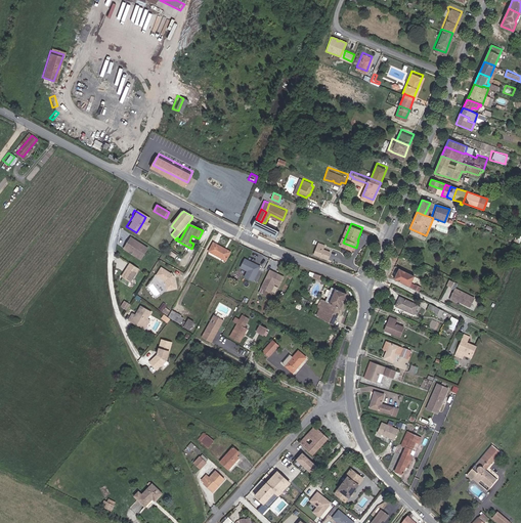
[(124,245),(121,249),(130,255),(132,252),(139,256),(144,249),(127,237),(123,244),(124,245)]
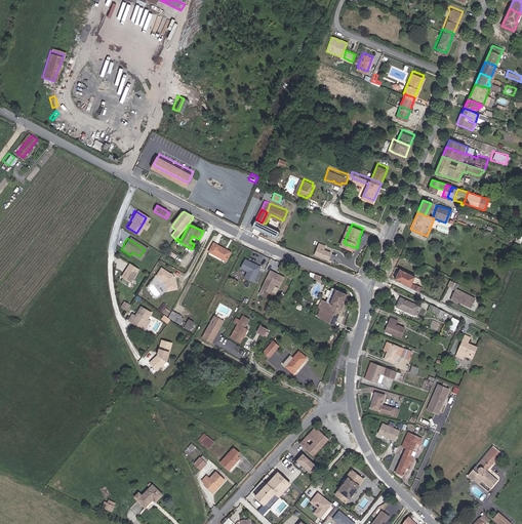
[(225,259),(229,250),(212,242),(208,250),(225,259)]
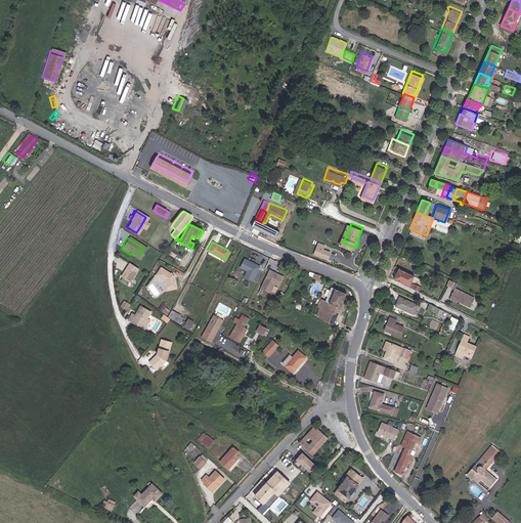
[(316,252),(330,257),(332,250),(326,247),(319,245),(316,252)]
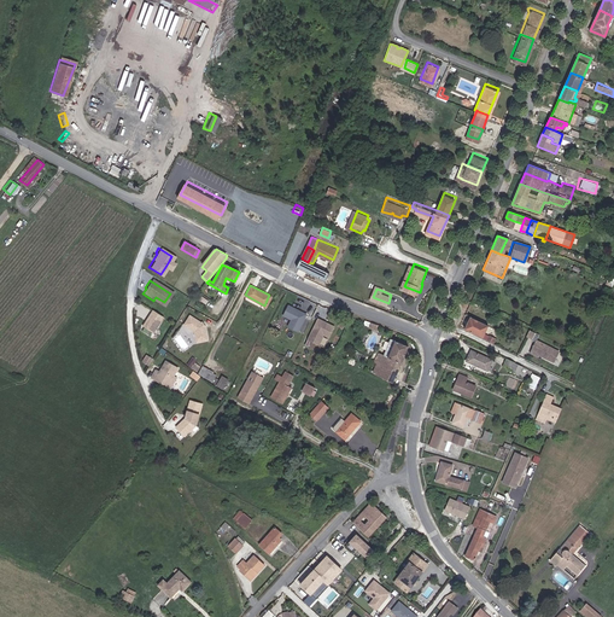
[(296,332),(304,315),(286,306),(281,316),(290,320),(286,327),(296,332)]
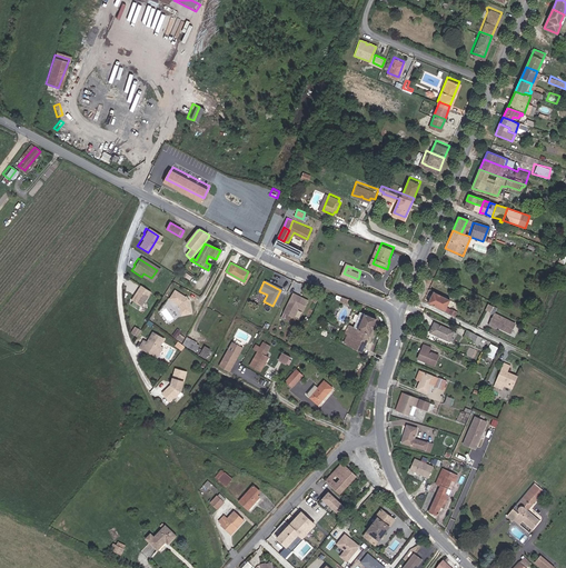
[(137,307),(146,291),(136,286),(131,292),(132,294),(131,295),(130,295),(127,300),(137,307)]
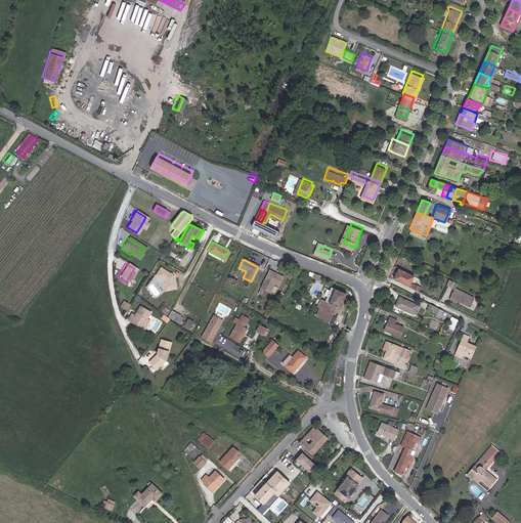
[(411,276),(415,272),(400,265),(398,270),(411,276)]
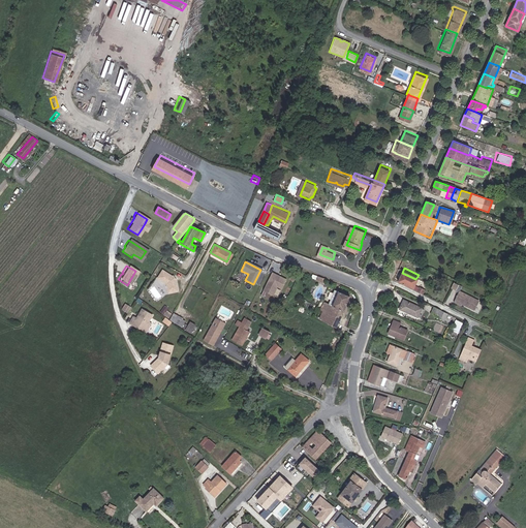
[(166,281),(169,278),(160,271),(153,279),(161,285),(162,294),(172,293),(172,284),(171,284),(166,281)]
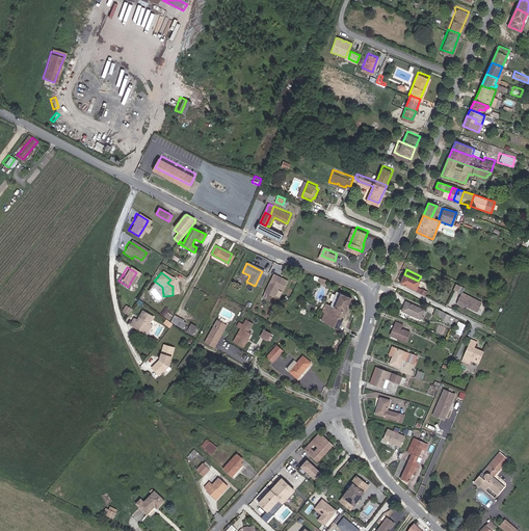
[(415,291),(417,287),(419,282),(418,281),(404,274),(403,273),(398,284),(415,291)]
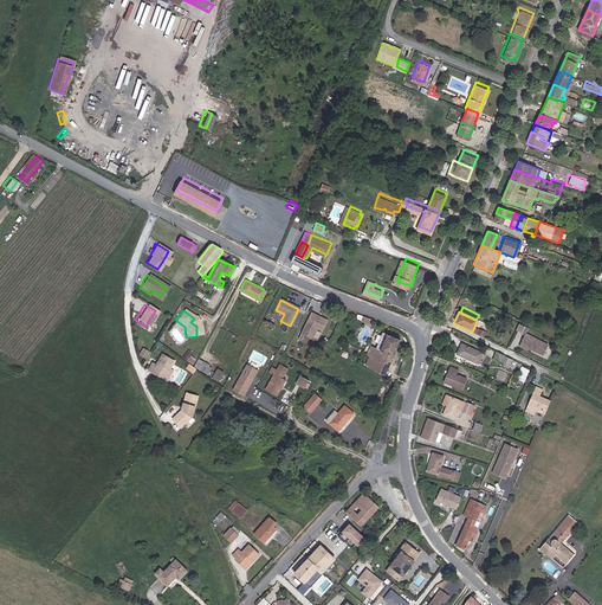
[(321,330),(325,320),(310,313),(299,333),(310,339),(315,328),(321,330)]
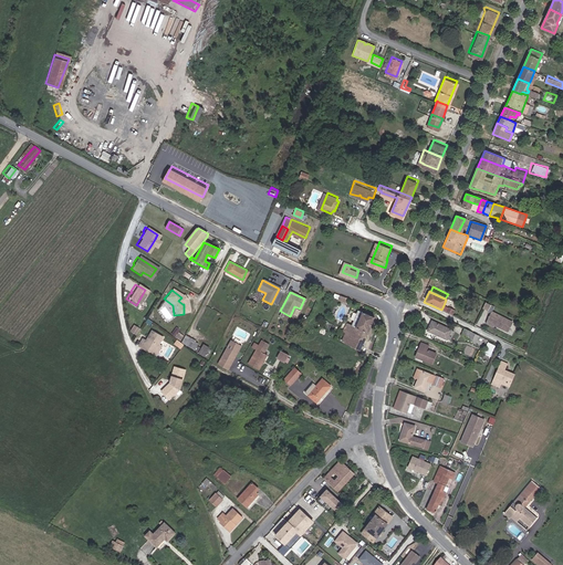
[(344,342),(360,348),(374,315),(357,309),(354,318),(357,320),(356,323),(352,322),(346,320),(342,331),(346,333),(344,338),(344,342)]
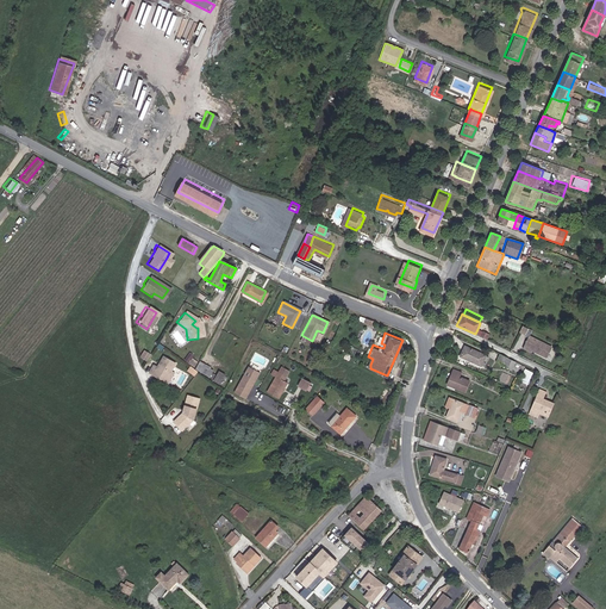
[(553,346),(528,334),(522,347),(531,352),(533,348),(535,349),(535,350),(548,356),(553,346)]
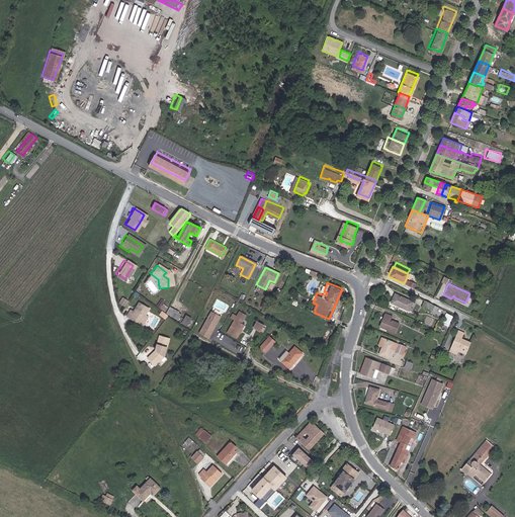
[(408,311),(412,303),(394,294),(390,304),(408,311)]
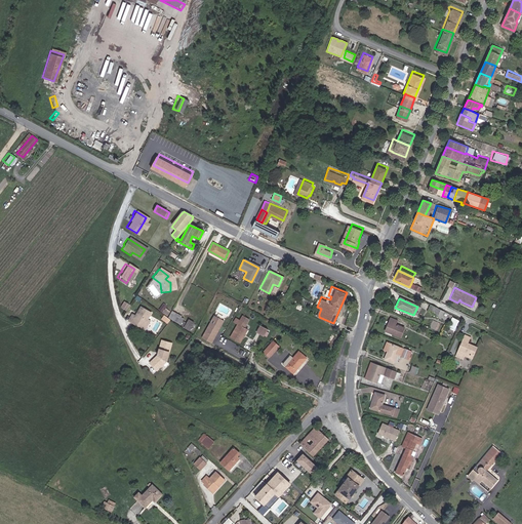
[(163,306),(164,304),(161,301),(156,309),(165,315),(168,309),(163,306)]
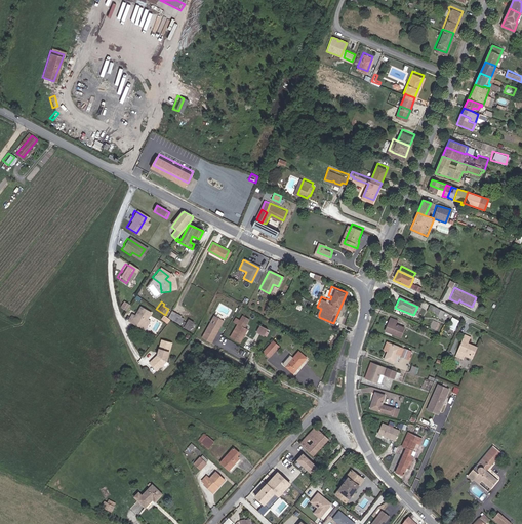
[(132,314),(129,312),(125,319),(128,320),(129,319),(138,324),(138,326),(144,317),(148,310),(137,305),(132,314)]
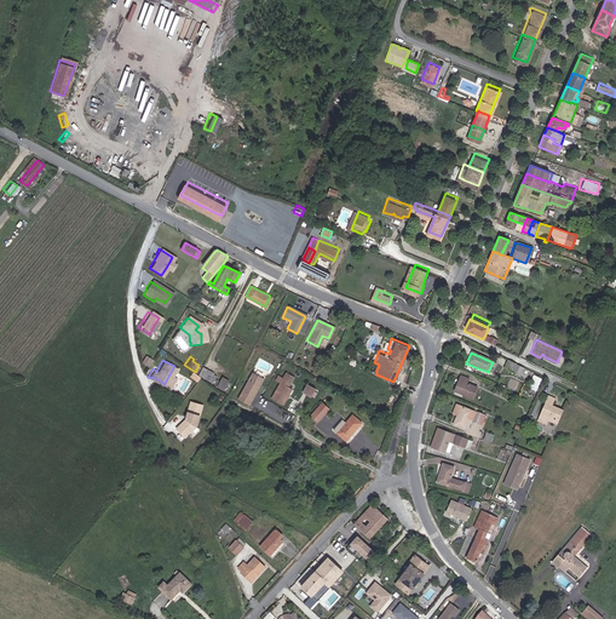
[(502,368),(512,373),(516,365),(507,360),(502,368)]
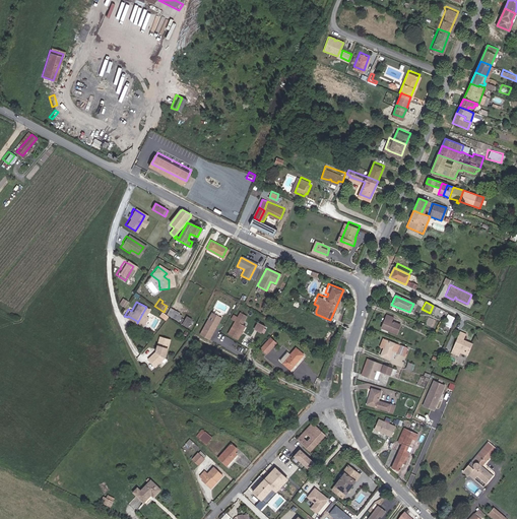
[(173,319),(176,312),(170,309),(167,315),(173,319)]
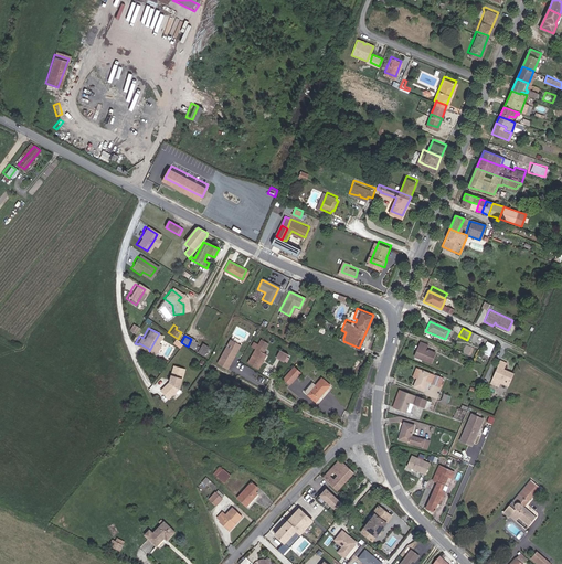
[(480,351),(488,353),(492,343),(485,340),(480,351)]
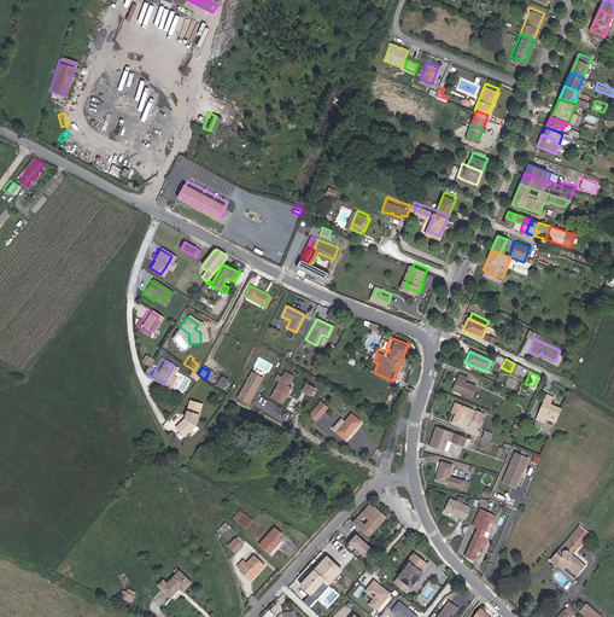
[(217,373),(212,384),(220,388),(226,377),(217,373)]
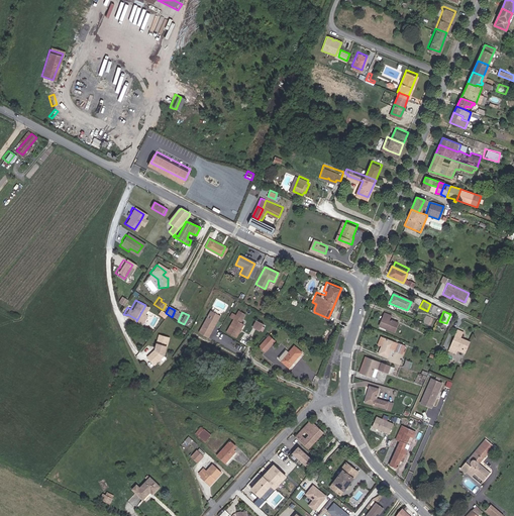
[(206,339),(219,317),(209,312),(197,333),(206,339)]
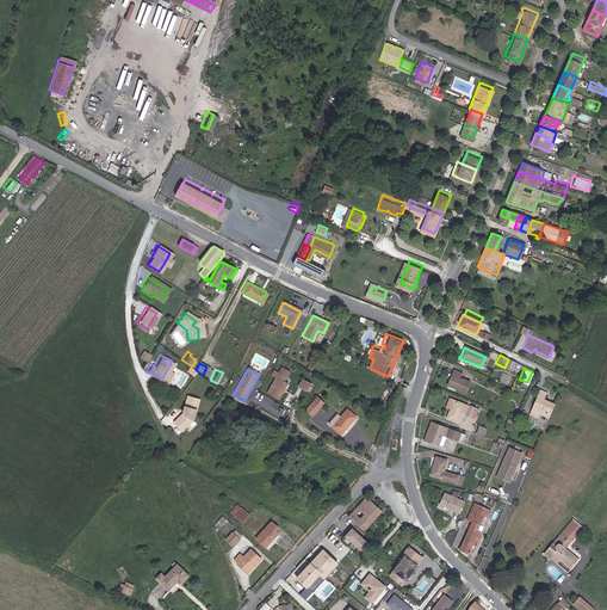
[(286,383),(291,375),(282,369),(279,375),(277,377),(286,383)]
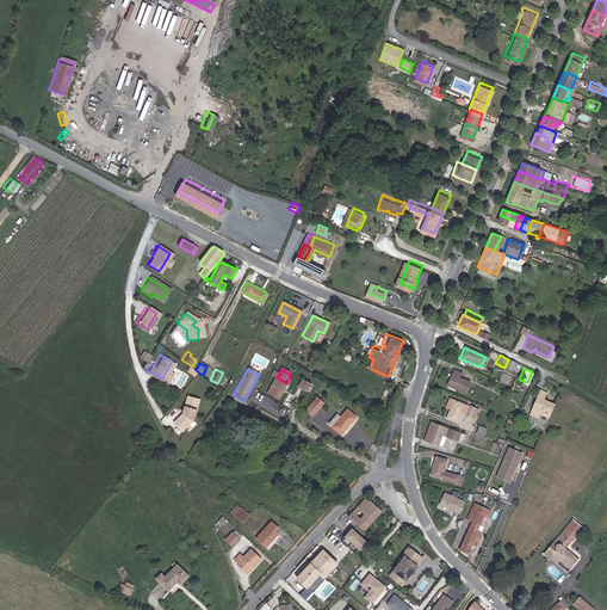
[(447,386),(465,393),(470,382),(459,379),(462,374),(453,370),(447,386)]
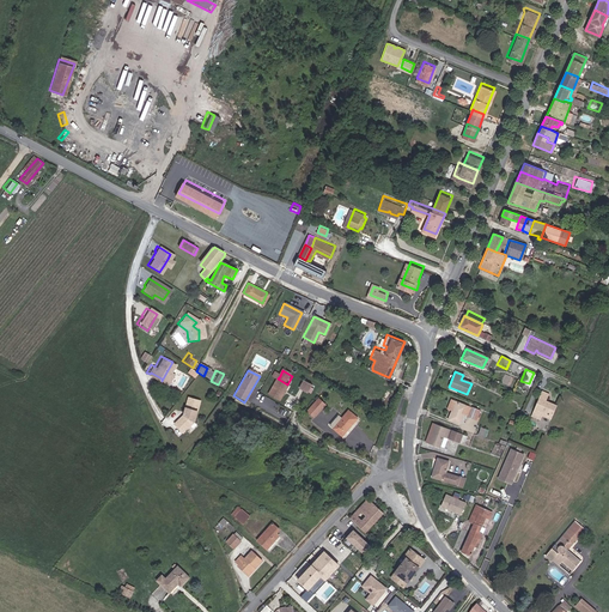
[(223,387),(229,389),(232,381),(226,379),(223,387)]
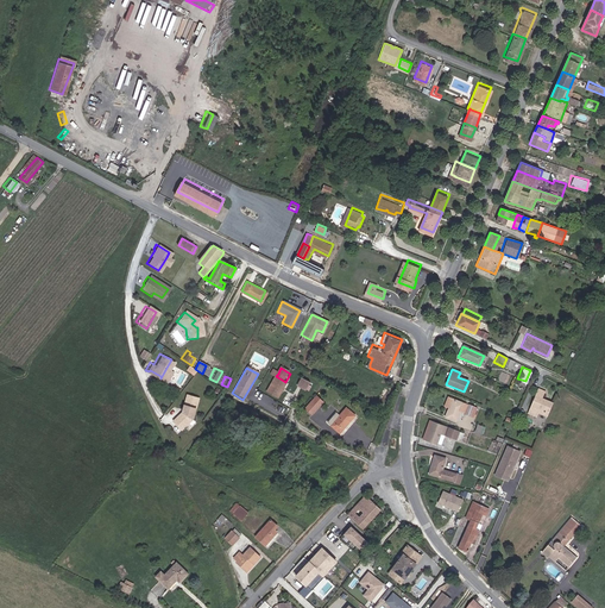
[(279,400),(288,383),(285,382),(276,376),(276,378),(266,393),(279,400)]
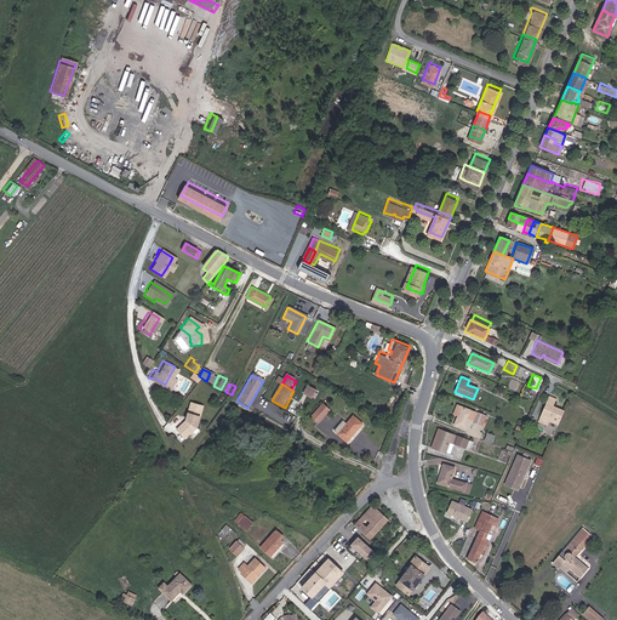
[(303,397),(312,402),(316,393),(308,388),(303,397)]
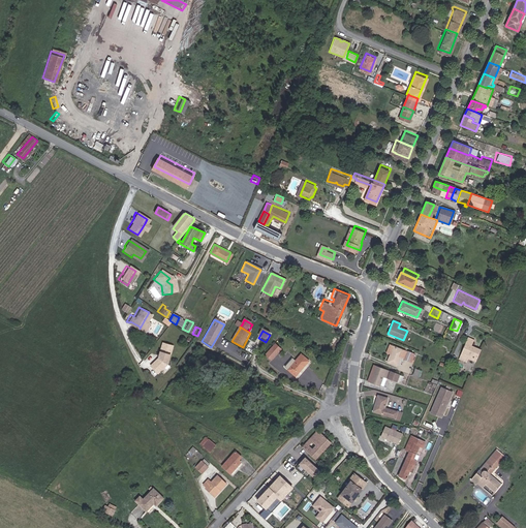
[(174,341),(163,339),(161,352),(162,352),(162,354),(161,355),(153,363),(161,370),(171,361),(174,341)]
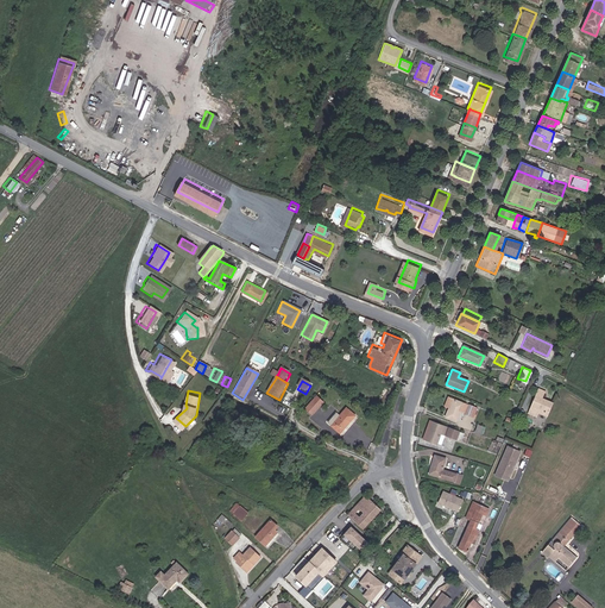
[(549,414),(555,401),(550,399),(550,400),(548,399),(548,397),(537,393),(529,412),(539,415),(541,411),(549,414)]
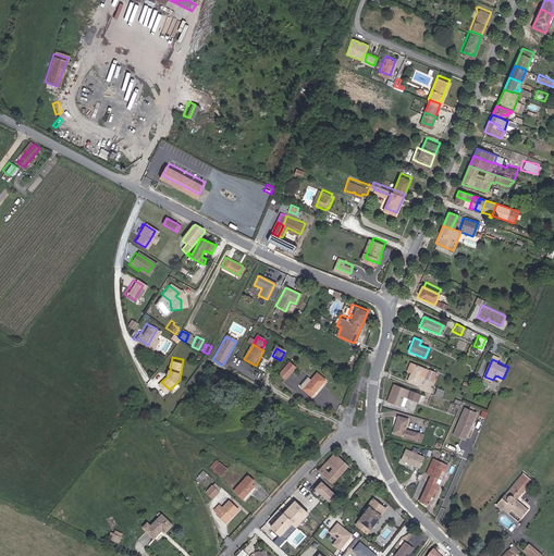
[(286,379),(295,367),(288,361),(280,373),(286,379)]
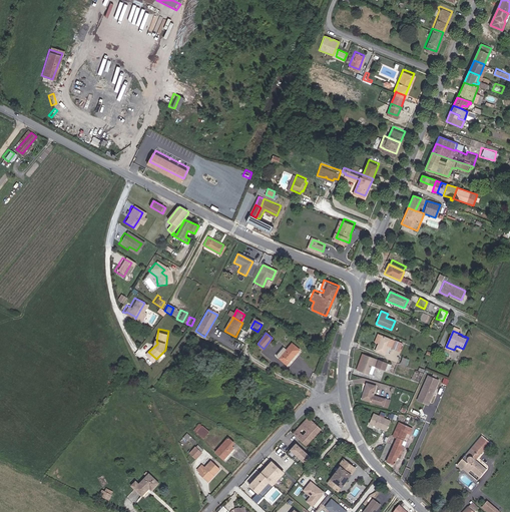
[(388,347),(391,348),(394,342),(381,337),(375,352),(384,355),(388,347)]
